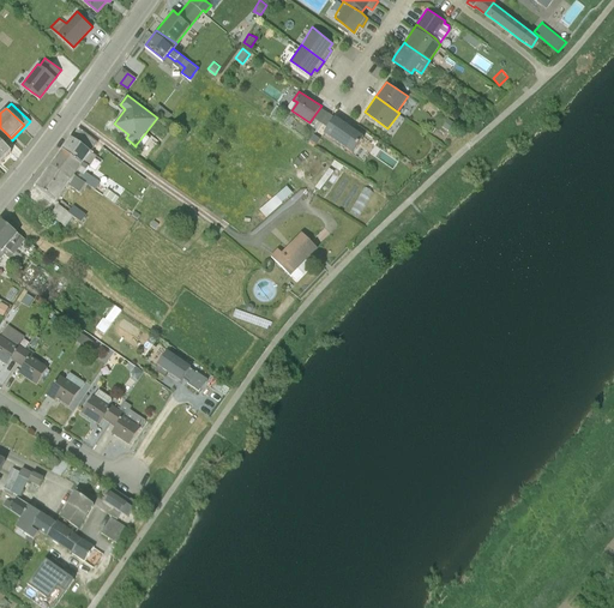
[(164,109),(161,114),(168,119),(172,114),(164,109)]
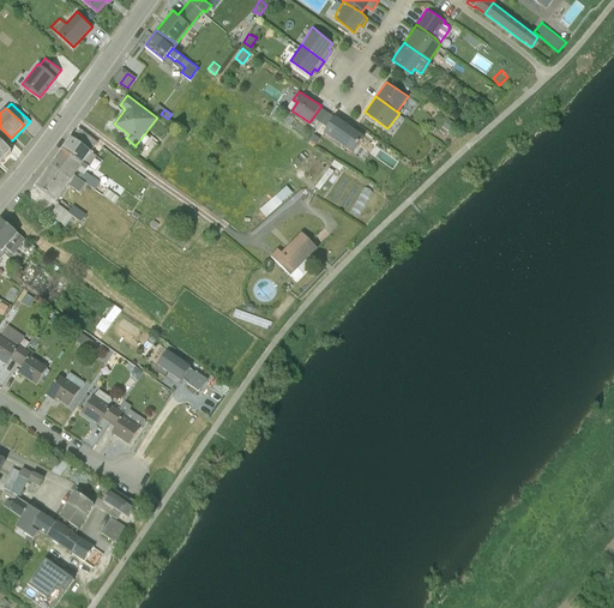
[(336,114),(324,131),(353,151),(363,134),(336,114)]
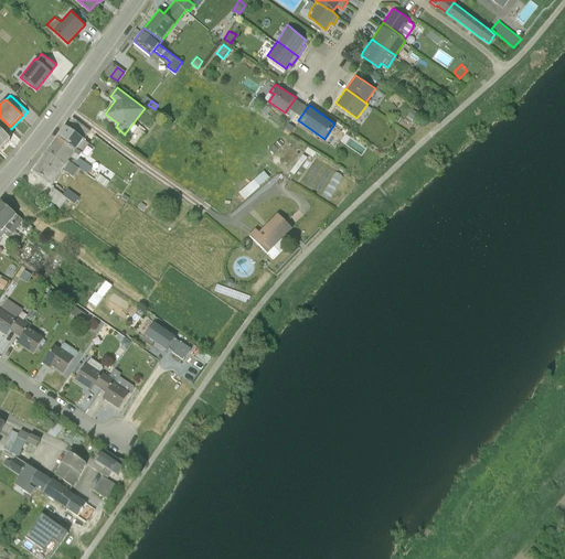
[(413,108),(407,115),(415,121),(420,114),(413,108)]
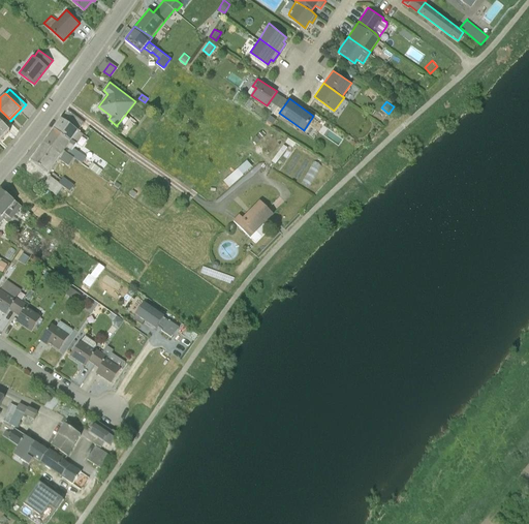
[(9,119),(0,110),(0,119),(4,123),(9,119)]
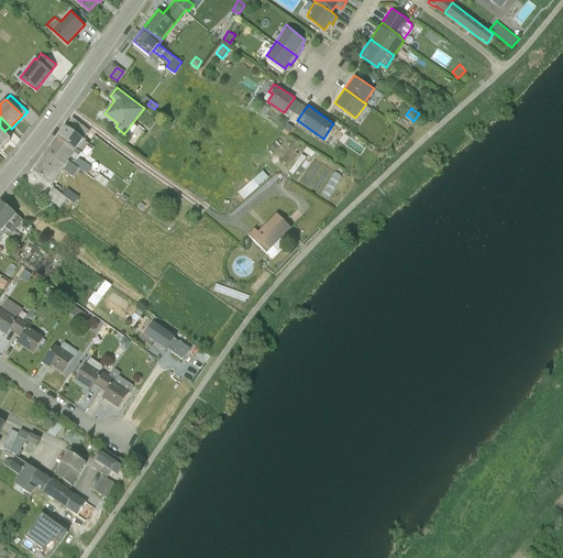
[(66,124),(84,138),(87,132),(70,119),(66,124)]
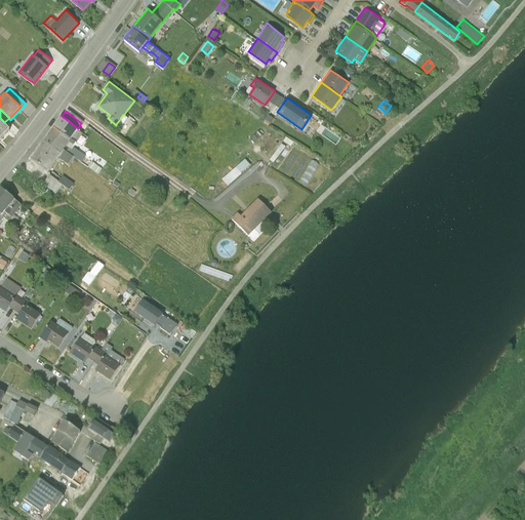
[(124,114),(116,124),(121,127),(128,117),(124,114)]
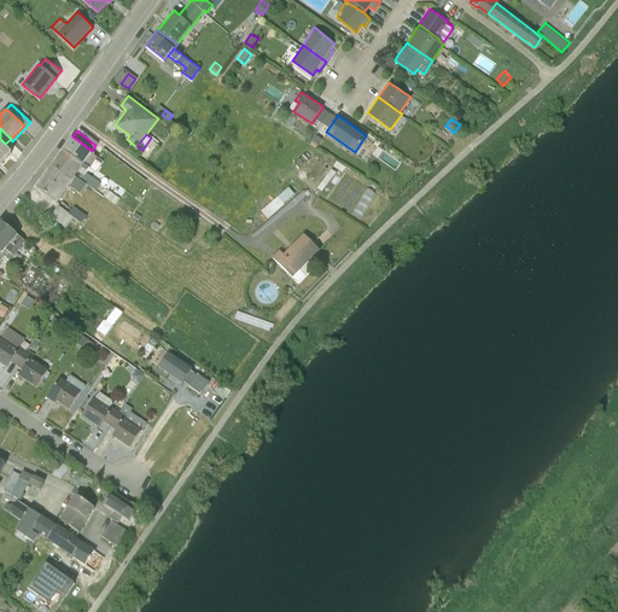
[(52,165),(73,180),(76,175),(89,156),(92,151),(73,137),(64,149),(52,165)]
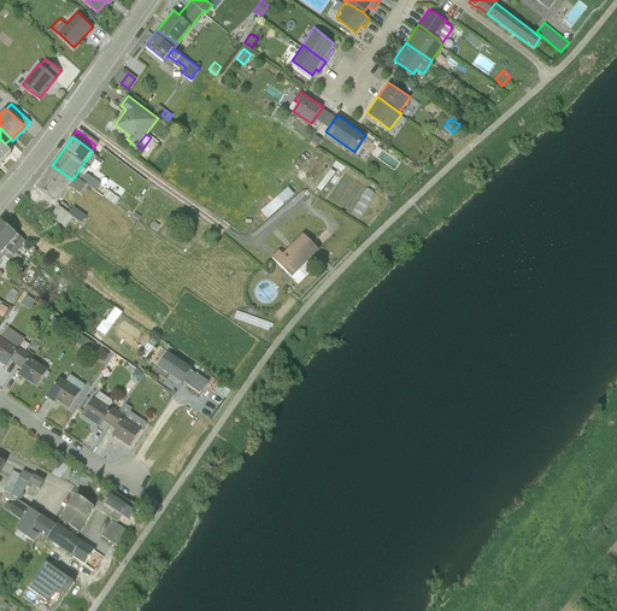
[(0,159),(3,162),(12,151),(5,144),(0,139),(0,159)]
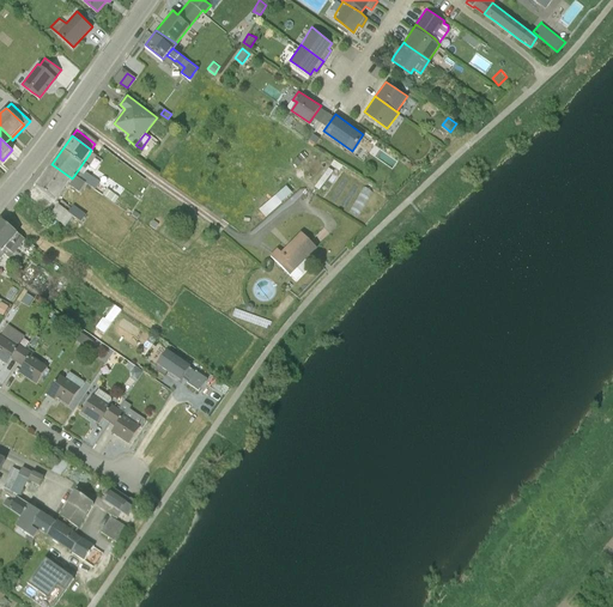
[(89,155),(76,174),(89,183),(95,187),(98,182),(84,173),(90,164),(87,163),(92,157),(89,155)]
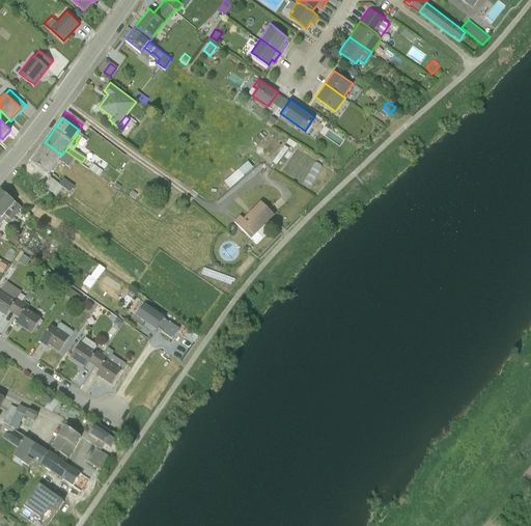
[(289,137),(287,141),(295,146),(297,142),(289,137)]
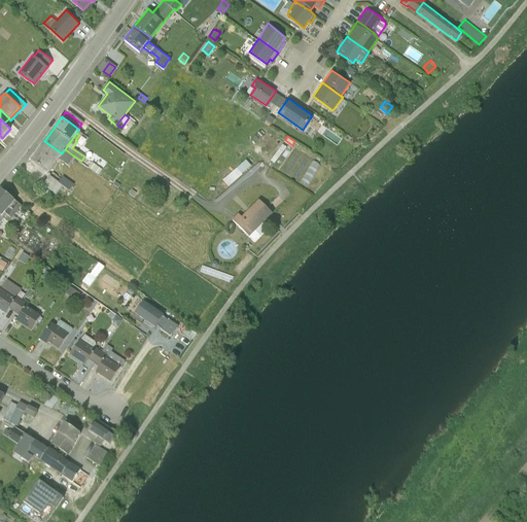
[(62,153),(44,141),(32,159),(48,172),(59,157),(62,153)]
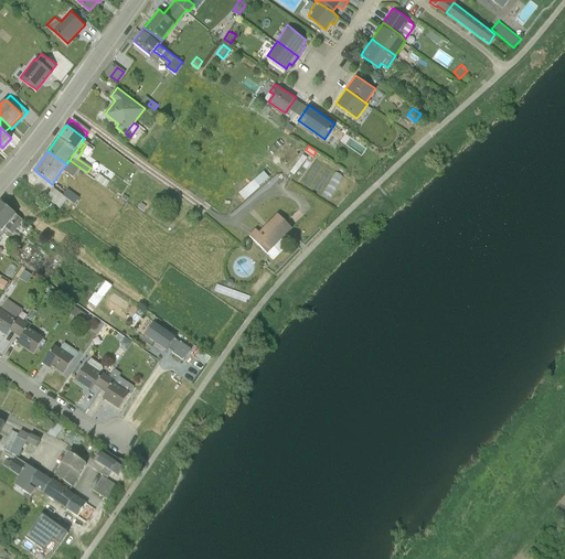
[(304,153),(290,170),(295,173),(307,156),(304,153)]
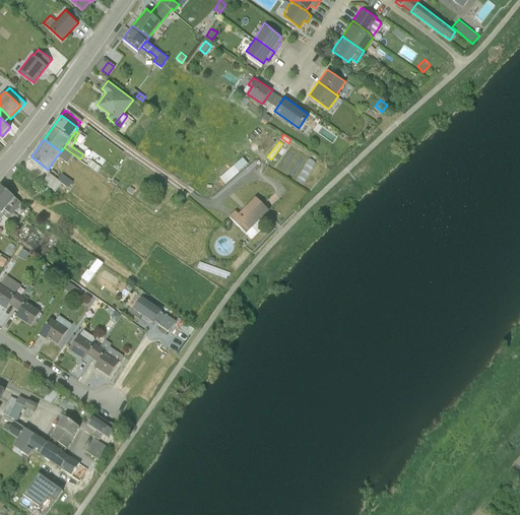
[(300,144),(297,148),(308,154),(310,150),(300,144)]
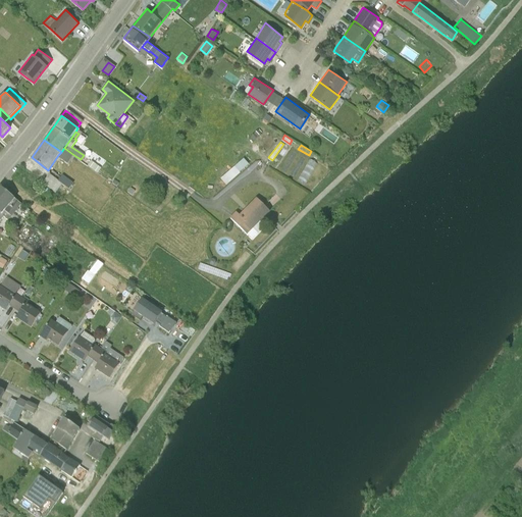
[(292,146),(286,153),(316,172),(321,166),(292,146)]
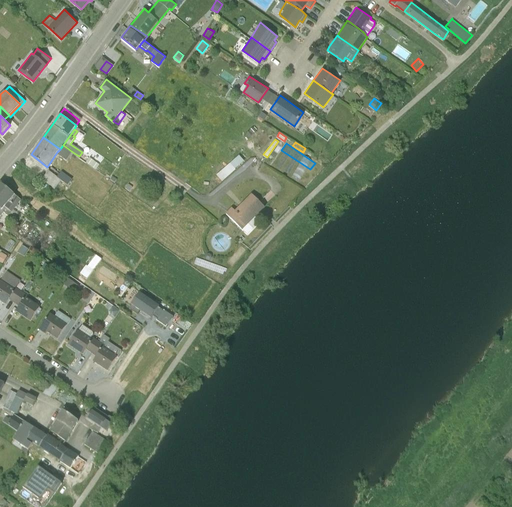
[(60,149),(57,152),(63,156),(64,155),(68,157),(68,156),(70,158),(74,153),(63,145),(60,149)]
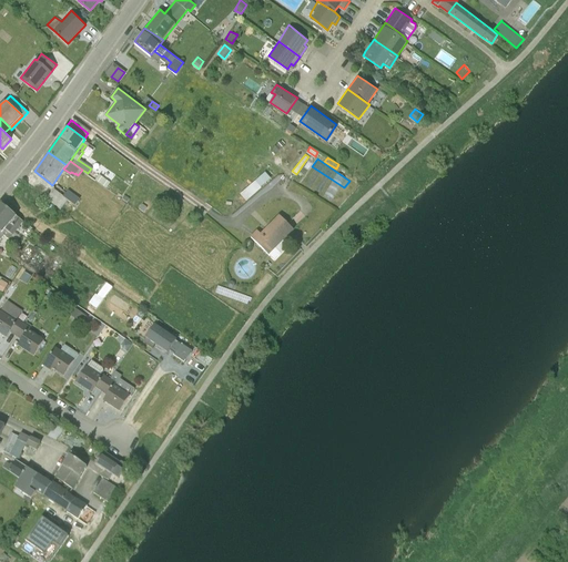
[(242,190),(240,192),(246,198),(247,200),(262,186),(261,185),(272,176),(265,170),(259,175),(242,190)]
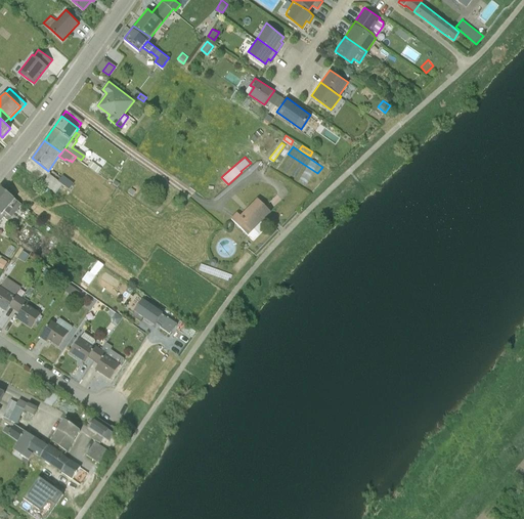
[(129,158),(123,168),(126,170),(132,160),(129,158)]
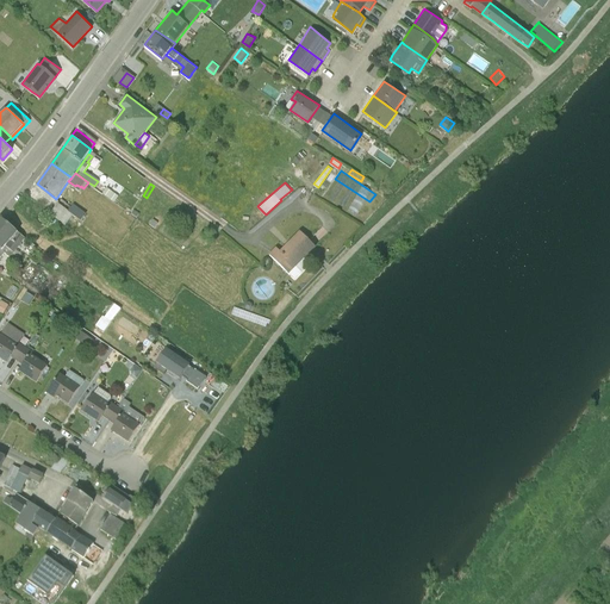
[(53,213),(64,223),(66,223),(74,213),(68,209),(58,201),(50,211),(53,213)]
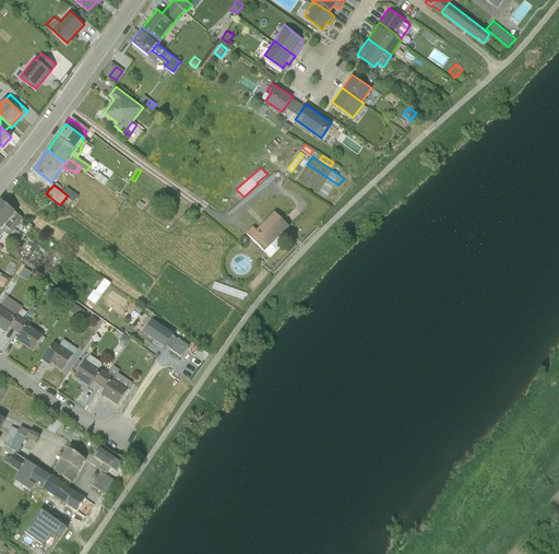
[(62,191),(68,196),(81,205),(86,199),(68,185),(62,191)]
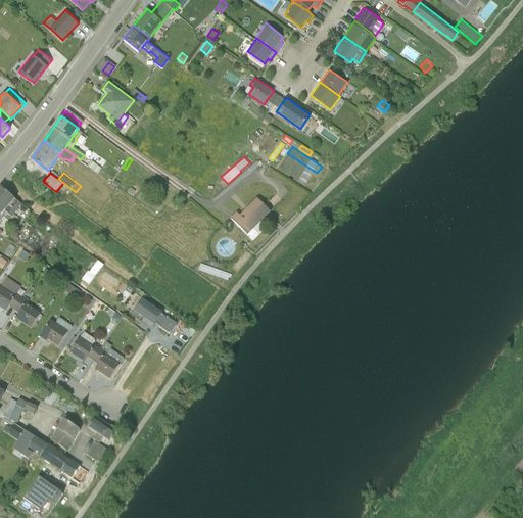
[(55,191),(45,183),(41,189),(51,197),(55,191)]
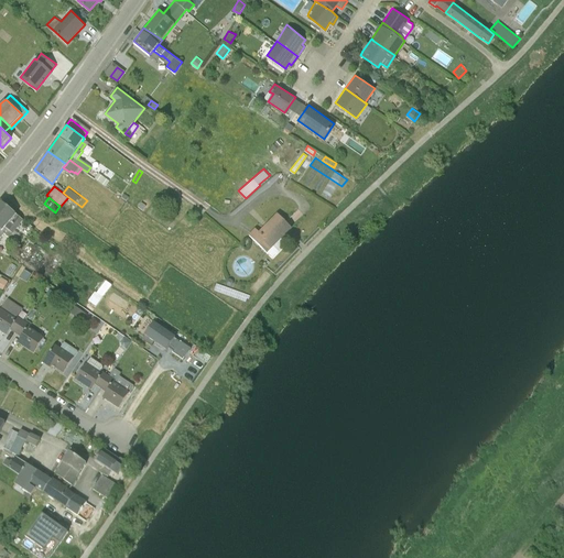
[(0,227),(2,229),(17,212),(1,200),(0,201),(0,227)]
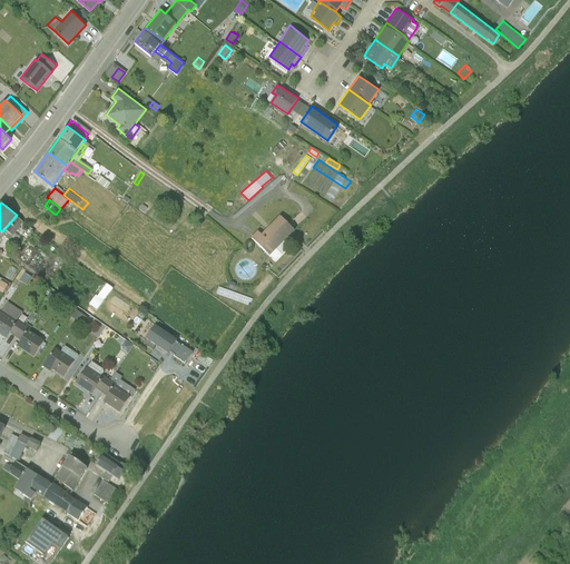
[(2,231),(5,234),(15,243),(20,236),(16,231),(23,220),(17,215),(2,231)]
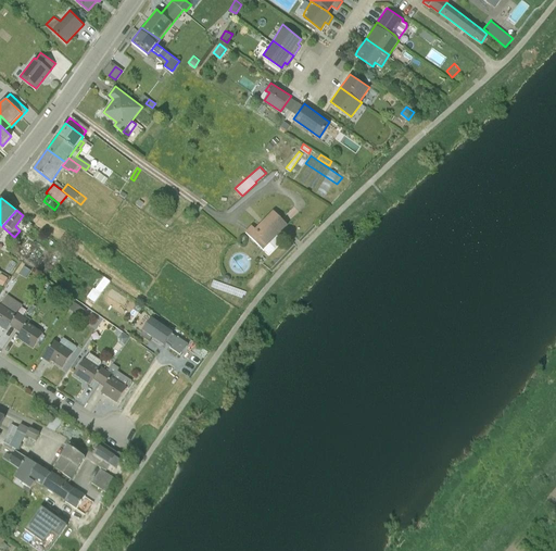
[(264,248),(277,235),(288,224),(274,210),(255,227),(252,224),(245,230),(264,248)]
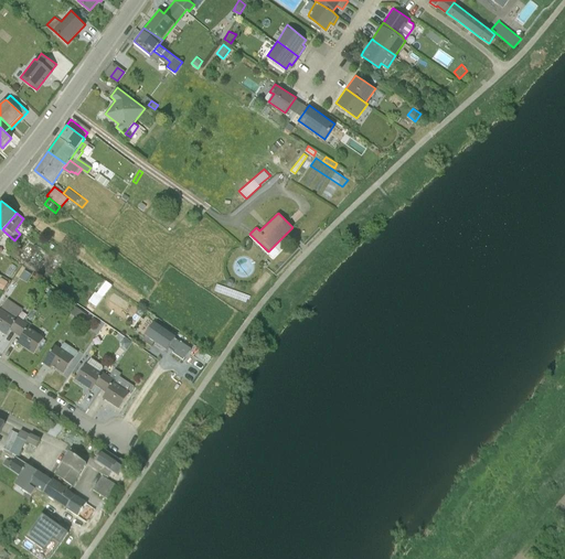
[(50,237),(46,242),(55,248),(59,244),(50,237)]
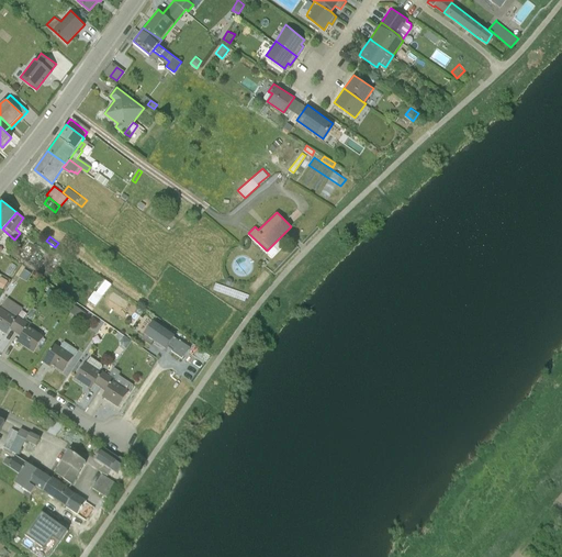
[(280,237),(267,251),(272,256),(285,242),(280,237)]
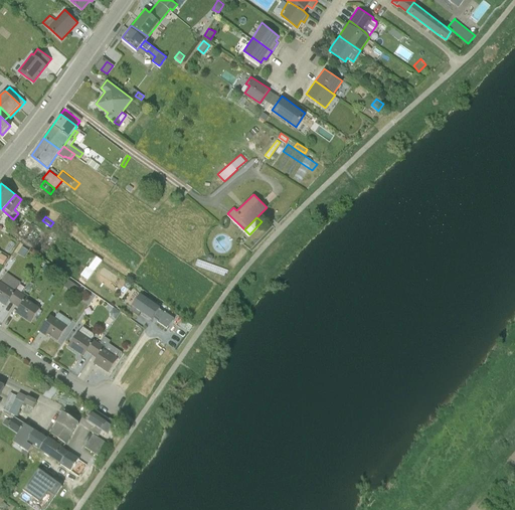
[(45,238),(41,245),(60,258),(65,251),(45,238)]
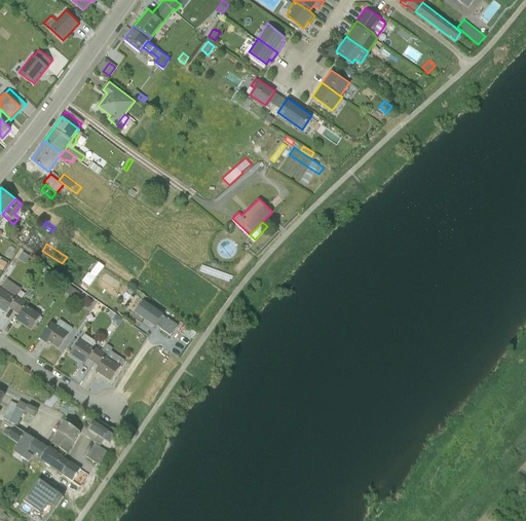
[(92,256),(83,268),(88,272),(98,260),(92,256)]
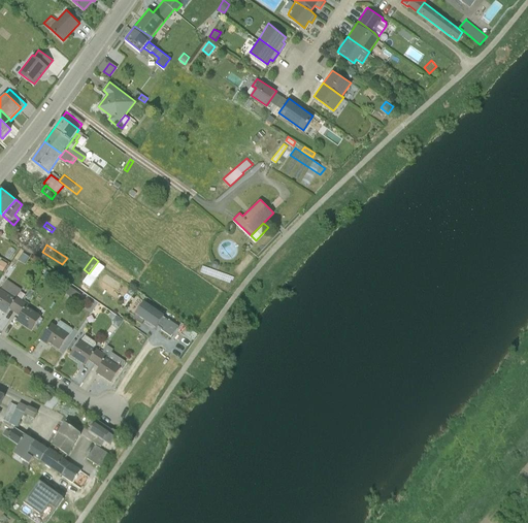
[(88,280),(94,283),(105,264),(99,260),(88,280)]
